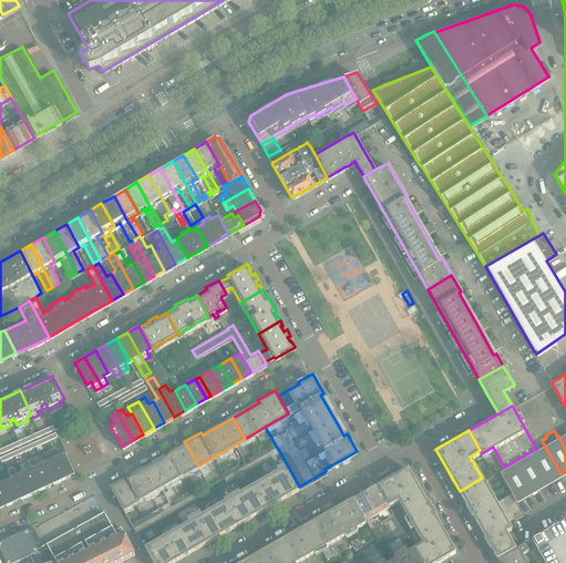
[(161,487),(198,466),(184,441),(167,451),(168,454),(148,466),(161,487)]
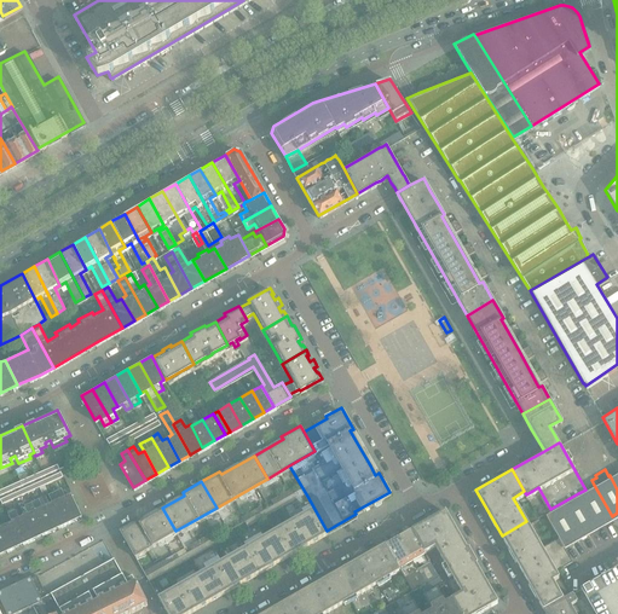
[(612,516),(594,485),(585,490),(578,493),(596,526),(612,516)]
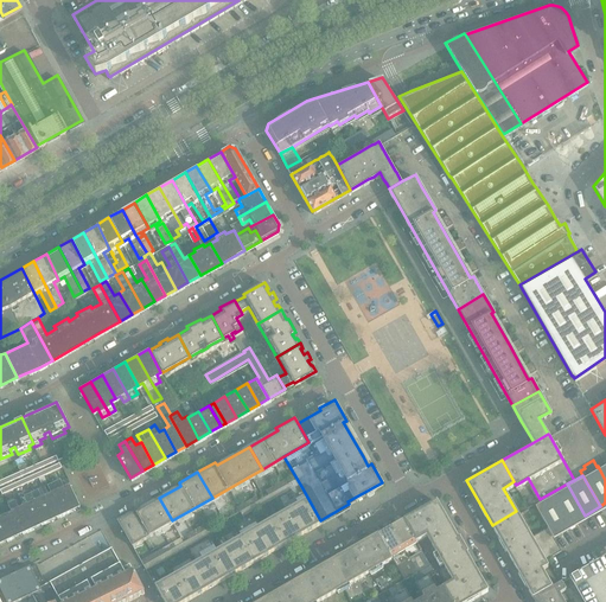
[(78,505),(69,482),(64,485),(59,476),(46,482),(50,491),(42,495),(37,486),(30,490),(44,520),(78,505)]
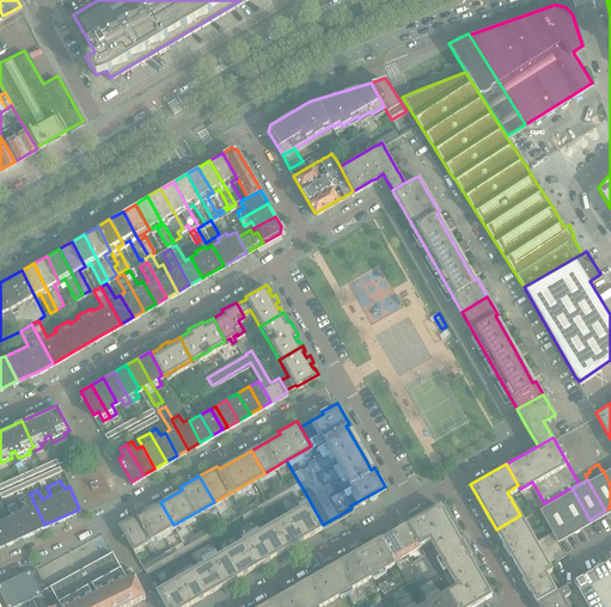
[(590,520),(572,488),(555,497),(573,529),(590,520)]
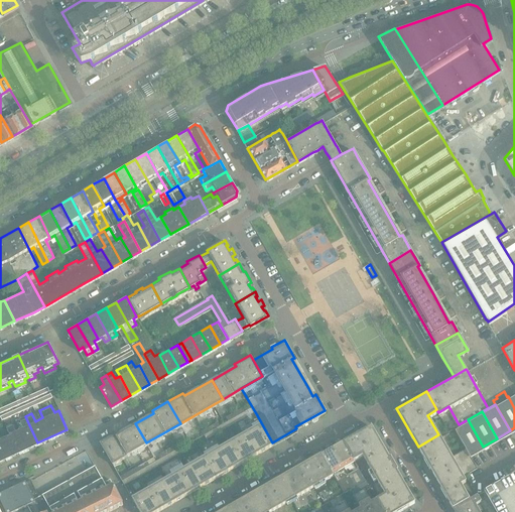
[(251,422),(246,414),(237,420),(239,426),(245,423),(246,423),(247,425),(251,422)]
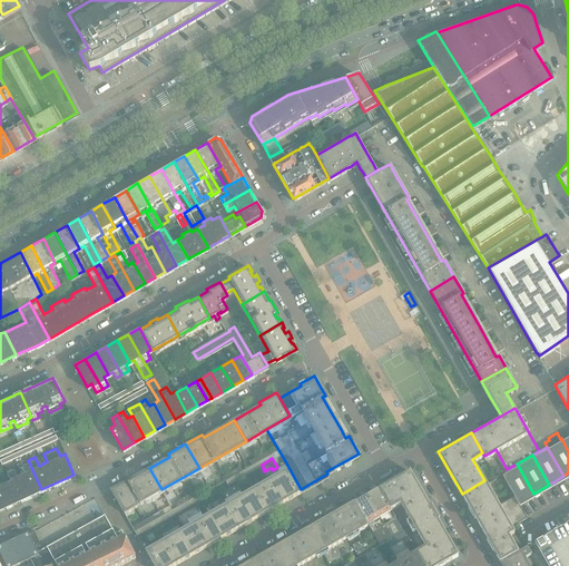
[(301,489),(284,459),(278,462),(282,468),(255,484),(268,508),(301,489)]
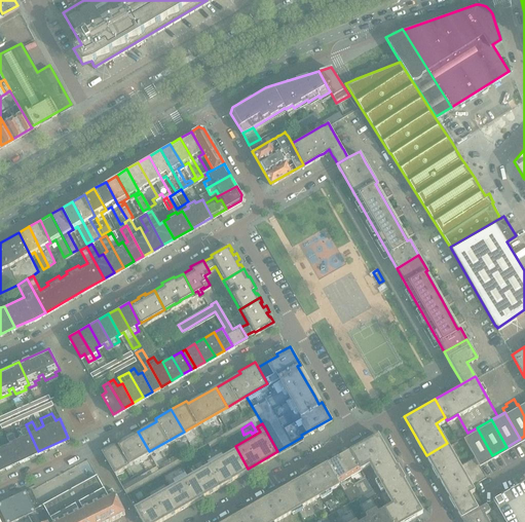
[(38,451),(26,424),(20,427),(24,435),(15,439),(12,431),(5,434),(9,442),(0,446),(8,465),(38,451)]
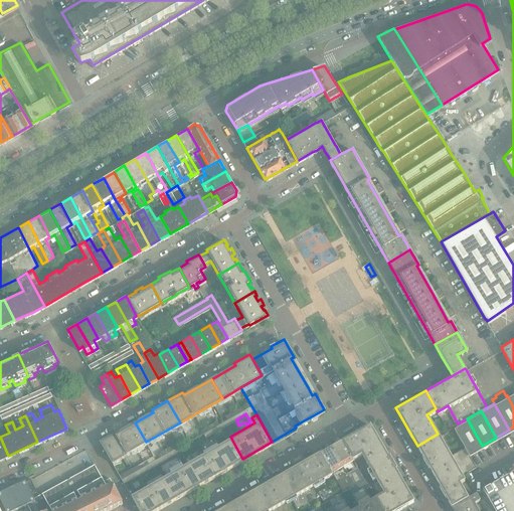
[(467,418),(458,423),(453,427),(464,446),(468,454),(482,446),(467,418)]
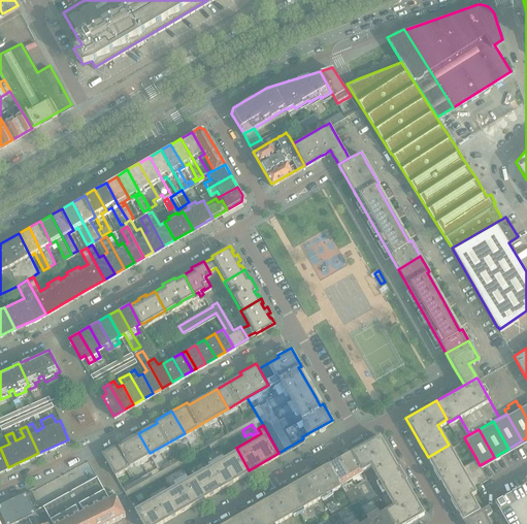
[(114,473),(150,453),(138,433),(120,445),(118,441),(102,451),(114,473)]
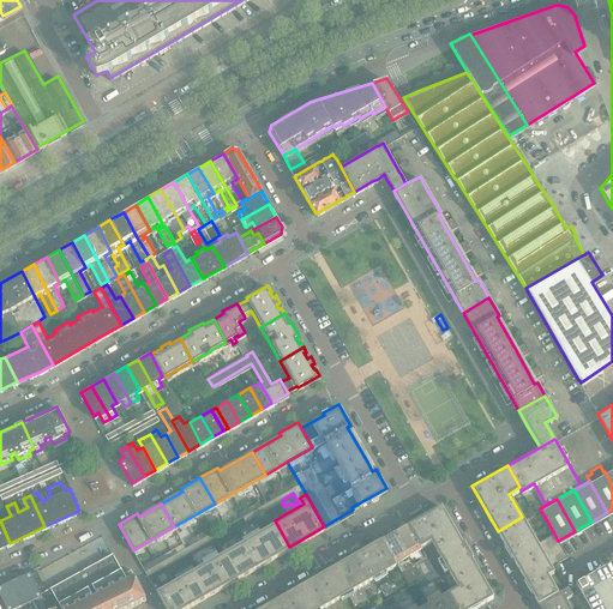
[(467,549),(456,531),(440,504),(407,523),(420,544),(431,538),(444,561),(467,549)]
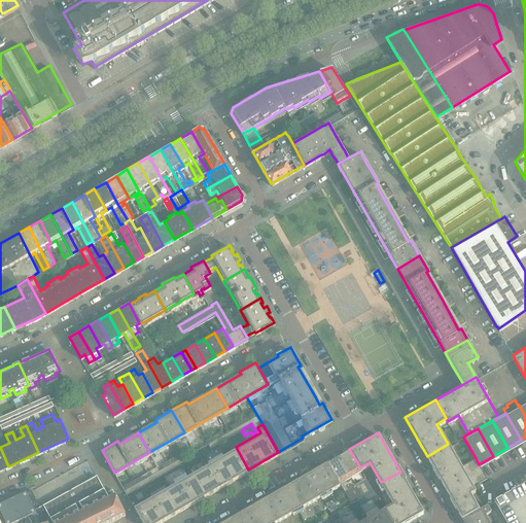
[(445,487),(481,466),(479,464),(475,456),(460,465),(448,444),(427,456),(445,487)]
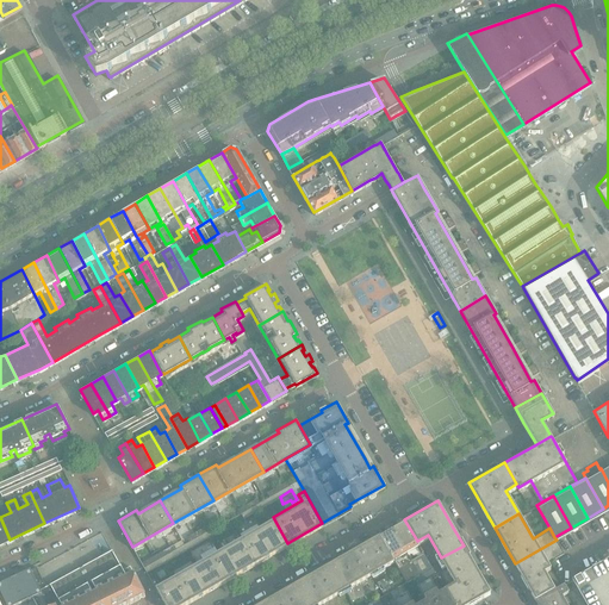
[(0,544),(10,540),(0,517),(0,544)]
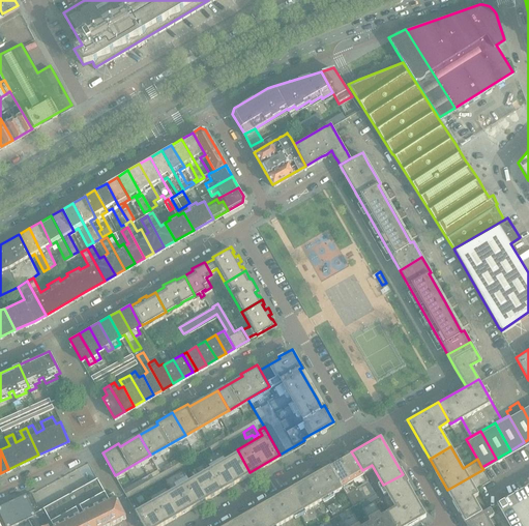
[(250,472),(237,449),(209,466),(222,488),(250,472)]
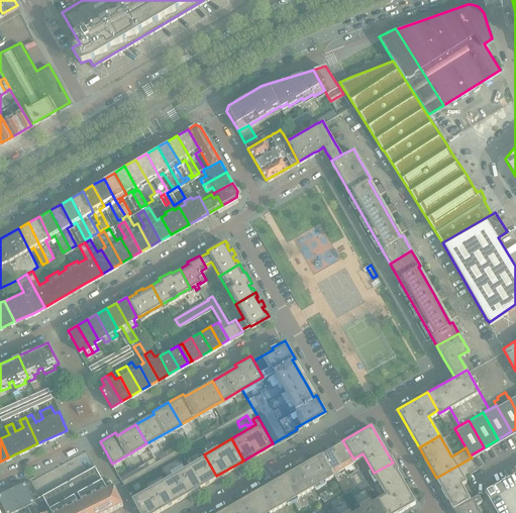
[(333,474),(343,491),(354,485),(365,479),(353,458),(342,440),(321,452),(333,474)]
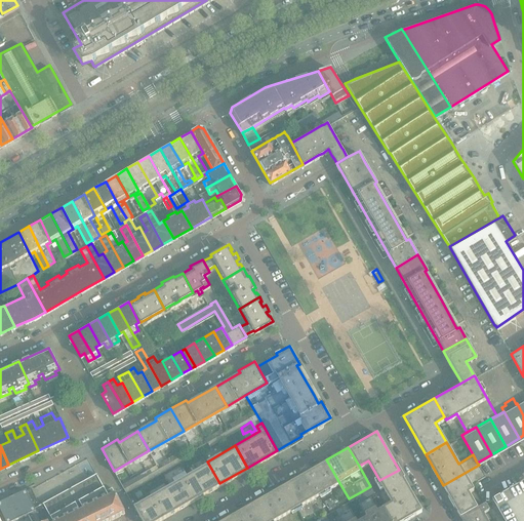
[(338,481),(326,459),(297,476),(310,497),(319,492),(320,494),(330,488),(331,490),(336,488),(333,484),(338,481)]
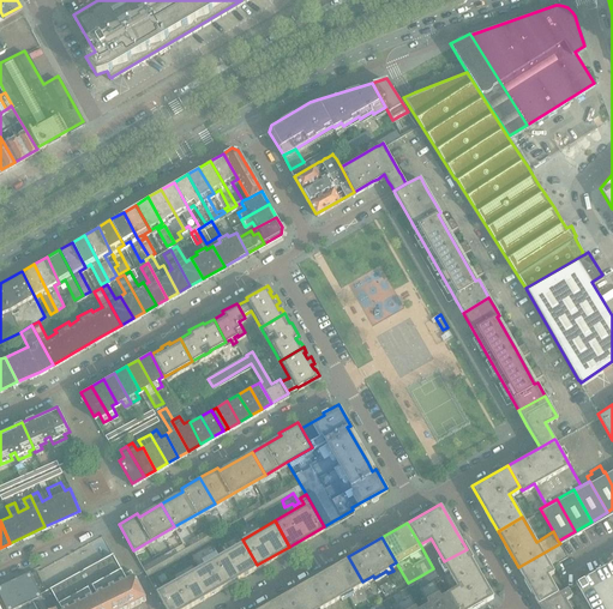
[(257,565),(242,540),(208,560),(222,585),(257,565)]
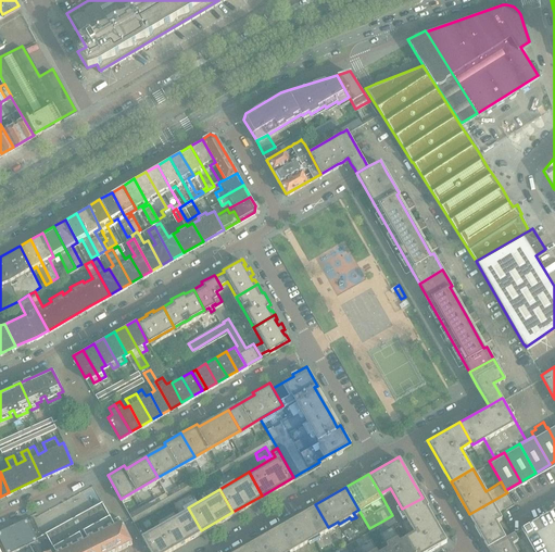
[(504,536),(495,519),(500,516),(497,511),(513,502),(507,492),(469,514),(487,546),(504,536)]
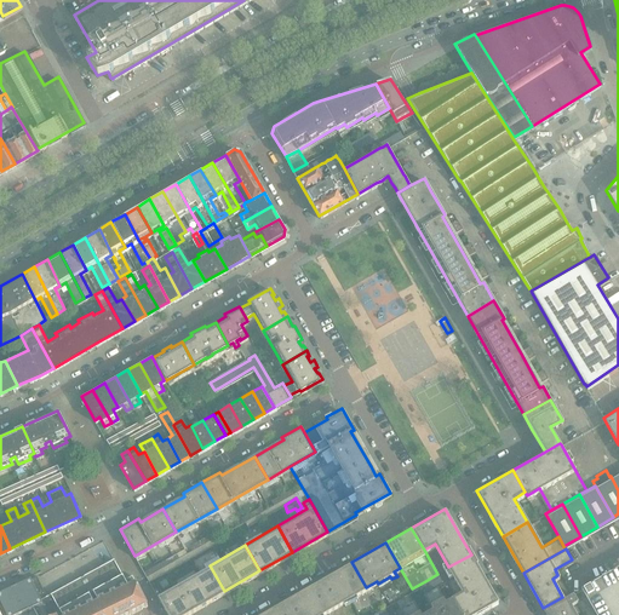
[(470,614),(497,601),(485,578),(471,555),(448,567),(448,568),(437,574),(442,580),(442,581),(452,575),(462,591),(451,597),(460,614),(470,614)]
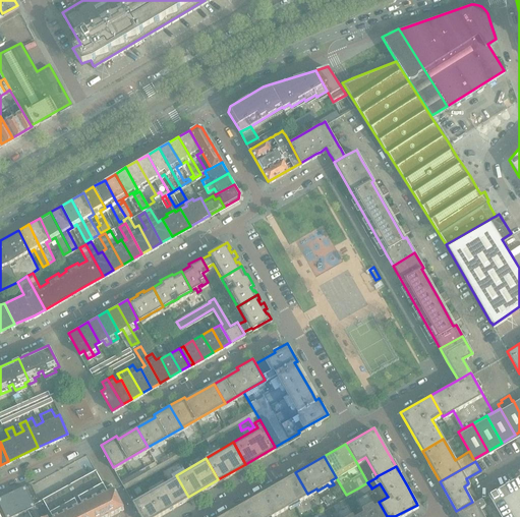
[(102,516),(123,507),(110,481),(104,484),(95,467),(42,497),(38,499),(30,481),(0,496),(0,504),(5,516),(8,516),(29,508),(33,516),(102,516)]
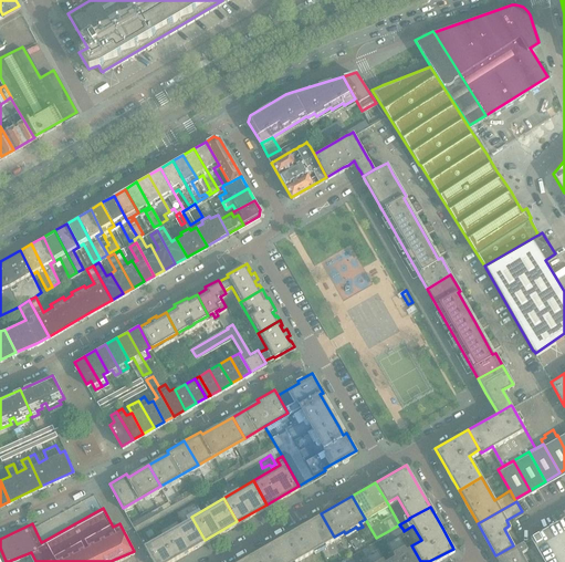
[(334,537),(321,513),(290,531),(304,554),(313,549),(314,551),(326,544),(325,542),(334,537)]
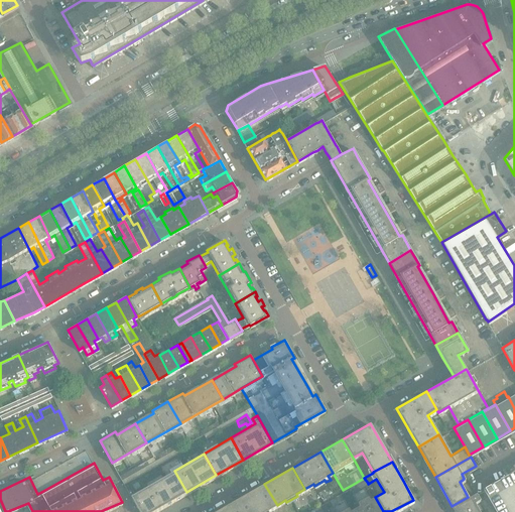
[(514,511),(514,470),(496,481),(483,489),(496,511),(514,511)]
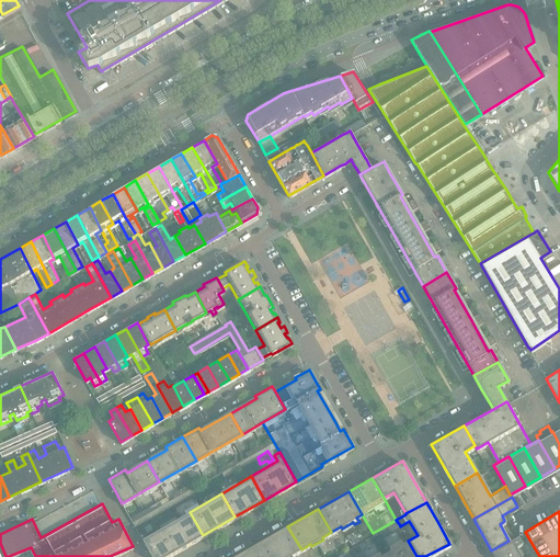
[(203,535),(190,512),(160,529),(173,552),(203,535)]
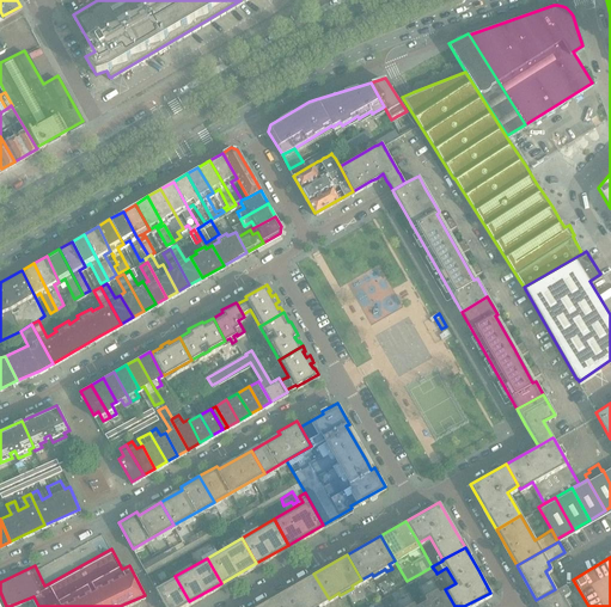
[(419,583),(437,572),(432,566),(420,574),(414,577),(419,583)]
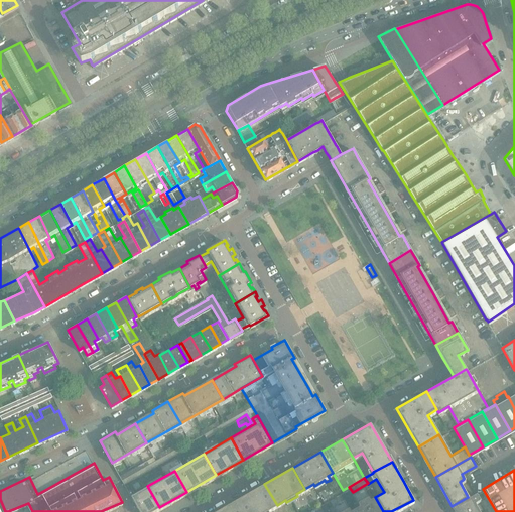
[(277,505),(264,484),(236,500),(242,511),(268,511),(269,511),(268,510),(277,505)]
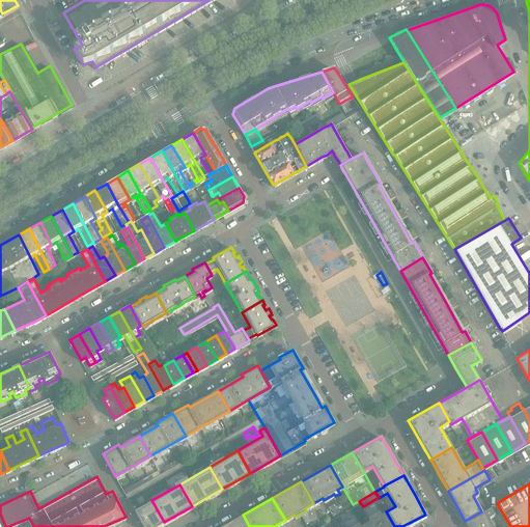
[(144,526),(156,526),(164,522),(151,500),(135,509),(144,526)]
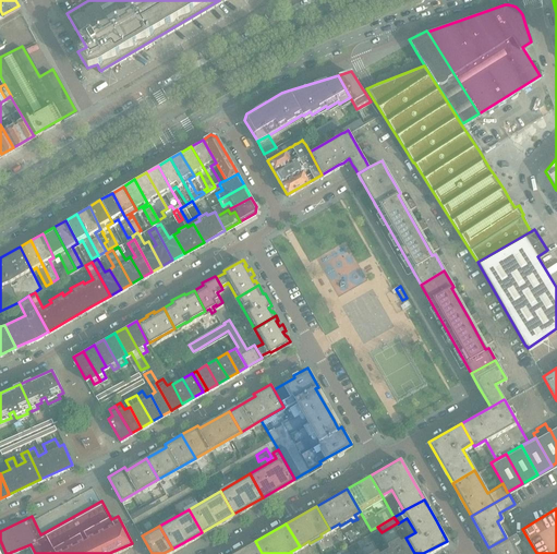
[(414,553),(406,538),(406,539),(400,542),(392,528),(382,534),(389,549),(384,551),(385,553),(414,553)]
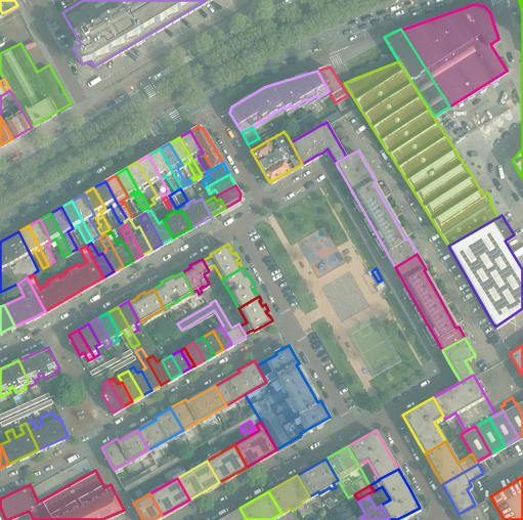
[(484,519),(479,510),(487,506),(483,500),(475,505),(459,514),(462,519),(484,519)]
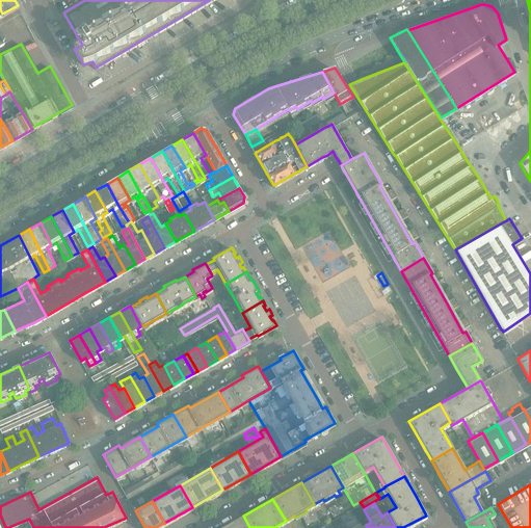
[(367,527),(366,525),(362,527),(354,515),(343,521),(346,527),(345,527),(367,527)]
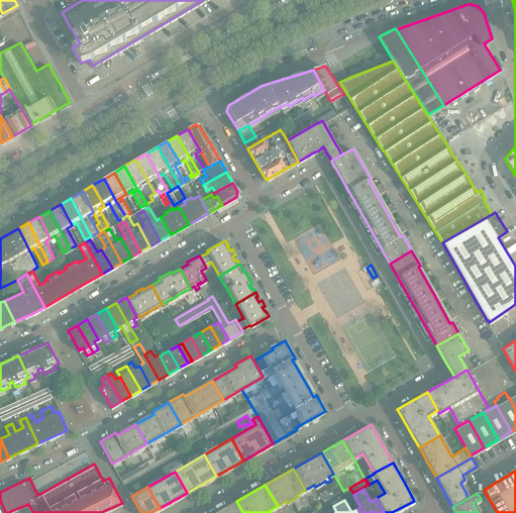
[(242,512),(236,501),(215,512),(242,512)]
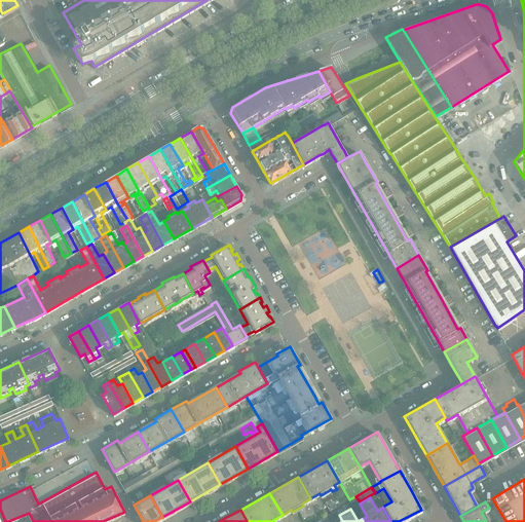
[(310,521),(323,521),(326,520),(329,519),(326,513),(310,521)]
